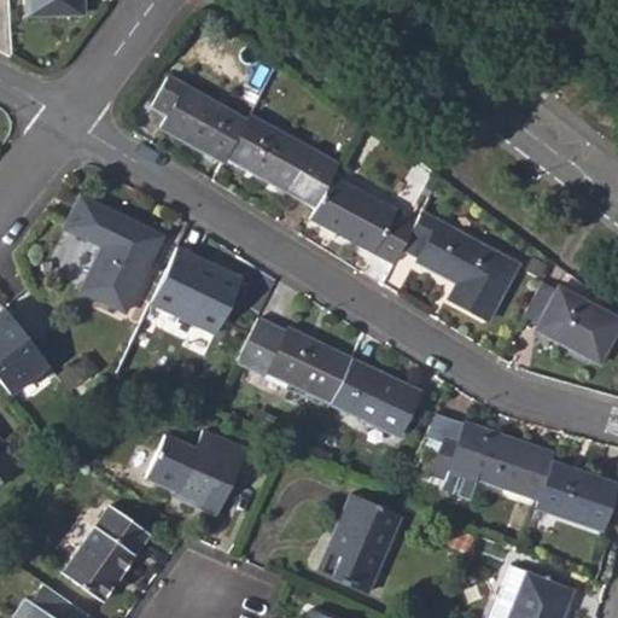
[(27,0),(28,16),(76,16),(75,0),(27,0)]
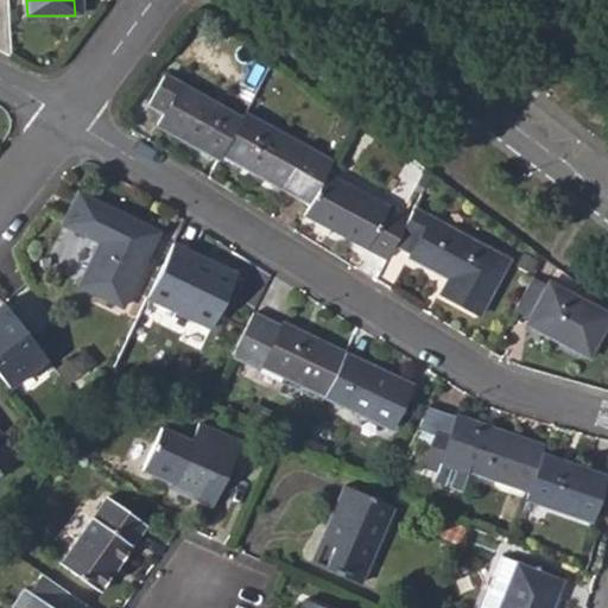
[(154,125),(216,159),(219,154),(239,119),(164,77),(149,105),(162,112),(154,125)]
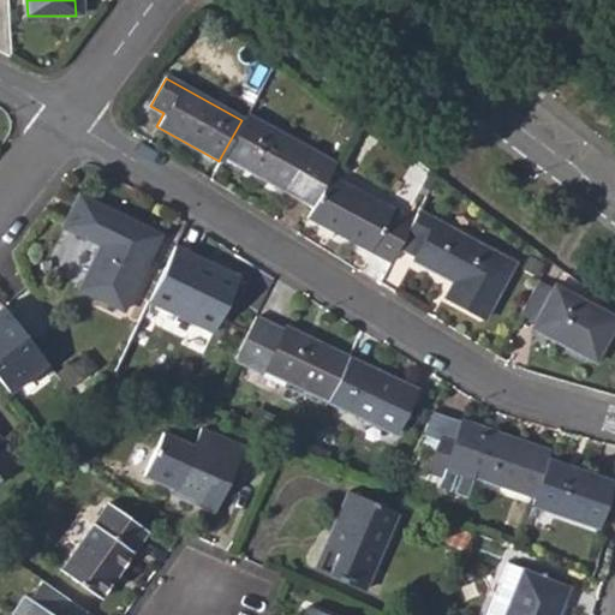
[(221,156),(312,208),(330,175),(336,165),(245,115),(242,120),(221,156)]
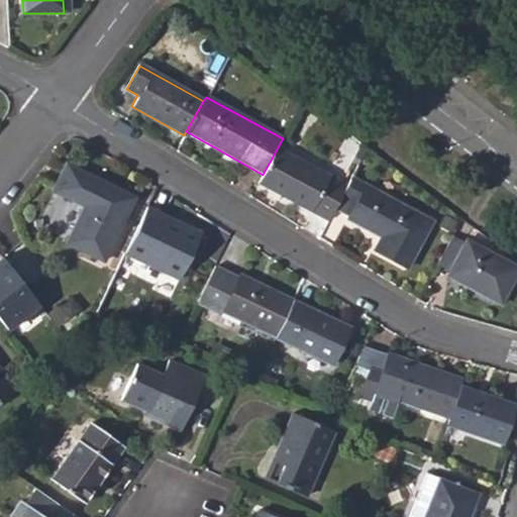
[(257,184),(326,221),(327,218),(334,207),(346,184),(278,147),(263,175),(257,184)]
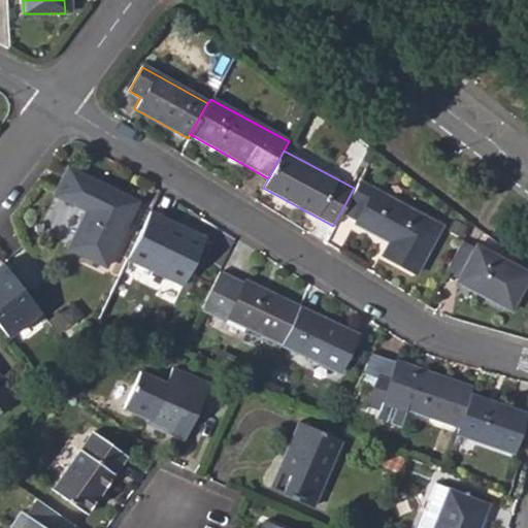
[(69,251),(104,268),(132,213),(113,203),(117,196),(68,172),(56,197),(88,212),(69,251)]
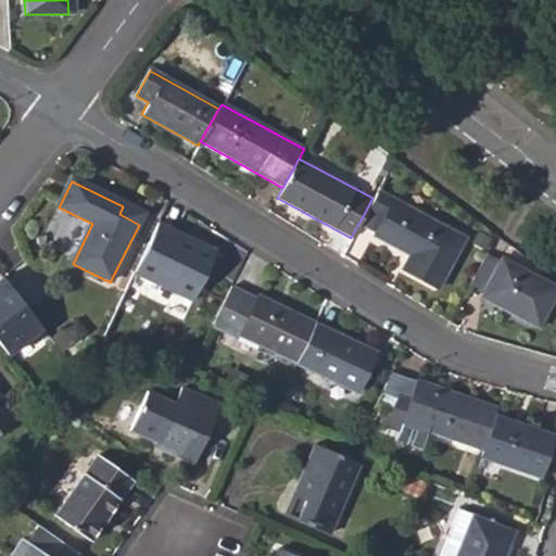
[(373,198),(359,223),(375,230),(373,234),(400,248),(402,244),(414,251),(404,272),(434,290),(462,240),(376,192),(373,198)]
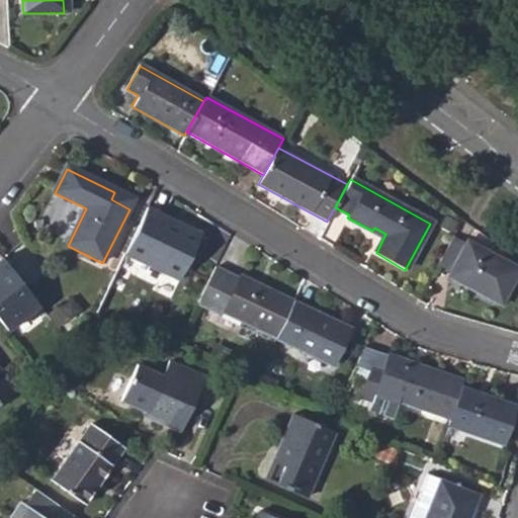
[(343,227),(347,218),(349,214),(335,207),(328,219),(343,227)]
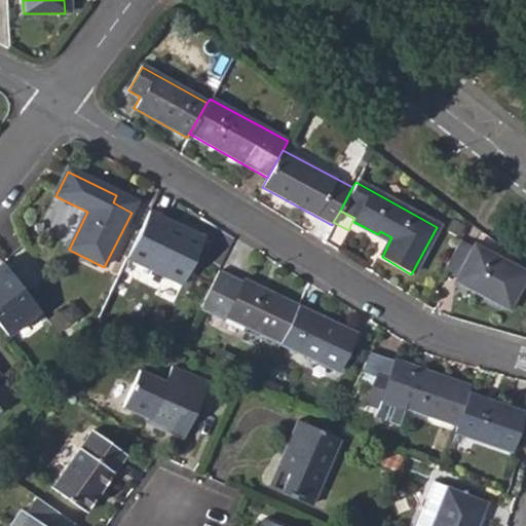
[(127,259),(184,287),(207,240),(150,214),(127,259)]
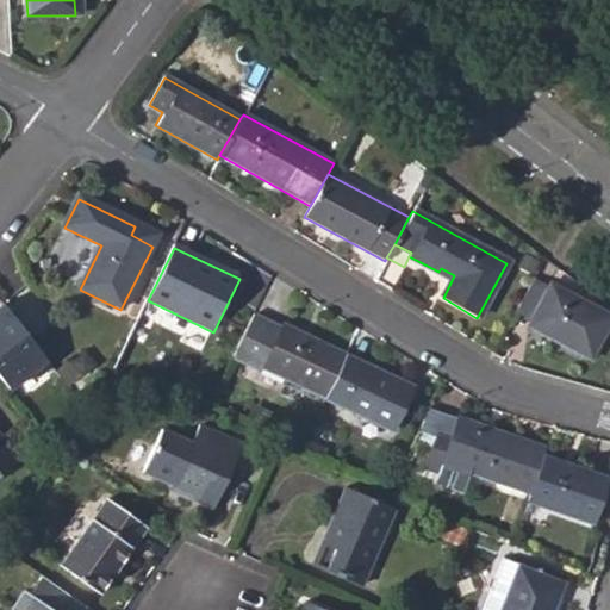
[(533,281),(515,315),(531,324),(549,291),(533,281)]
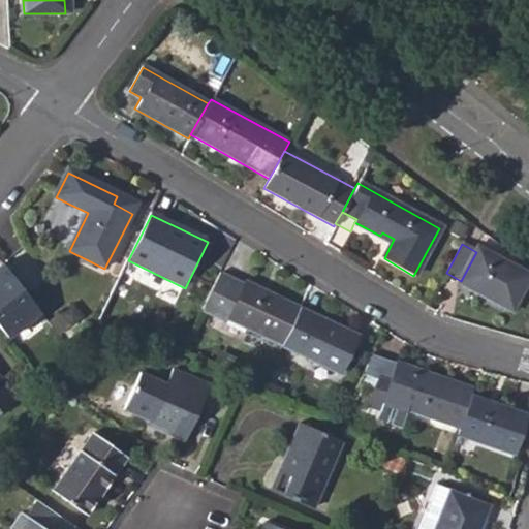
[(461,281),(512,312),(528,281),(528,274),(478,248),(476,252),(461,281)]
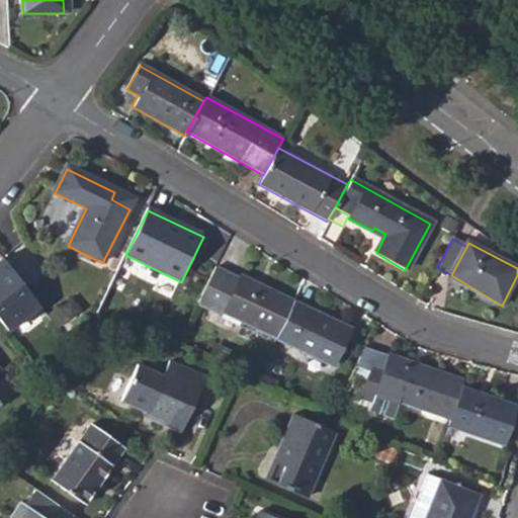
[(0,322),(8,333),(39,307),(1,260),(0,261),(0,322)]
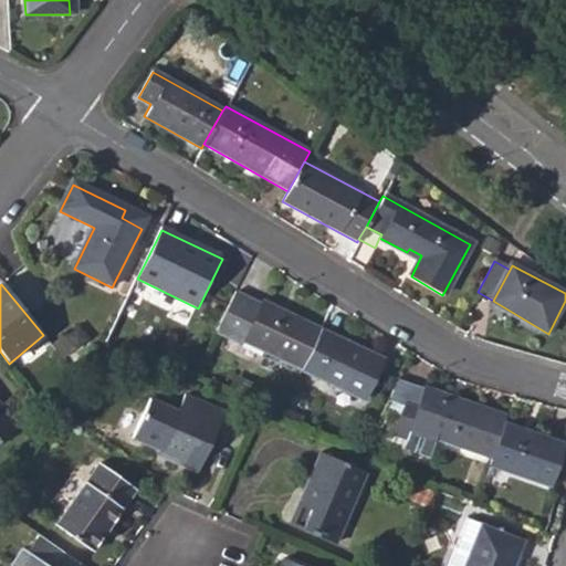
[(239,355),(257,364),(262,353),(301,371),(321,332),(261,303),(260,306),(236,294),(216,334),(242,347),(239,355)]
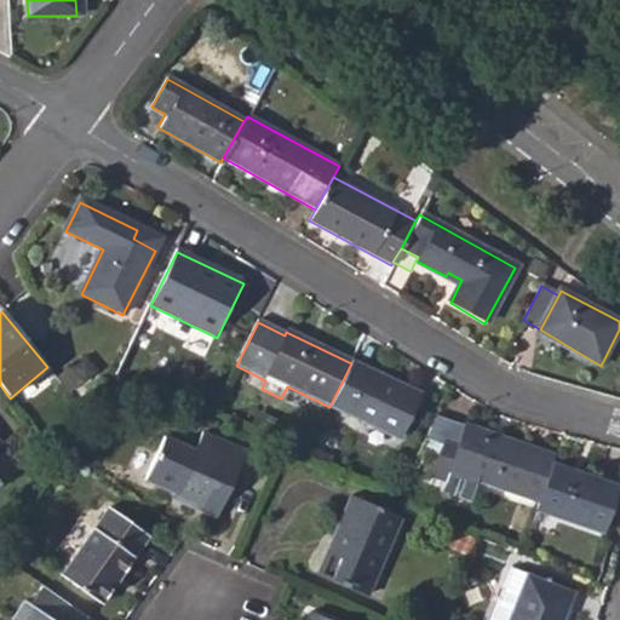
[(329,408),(400,442),(422,397),(351,363),(329,407),(329,408)]
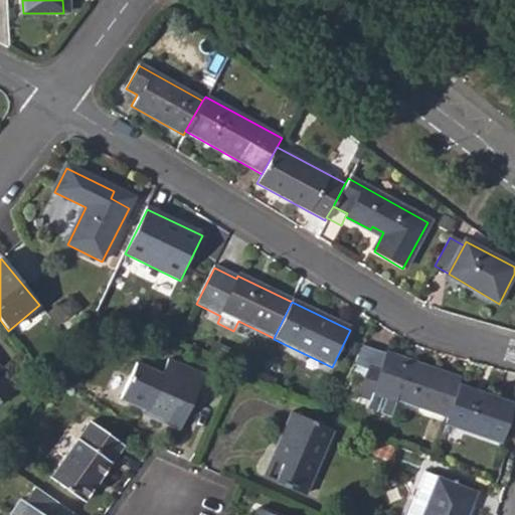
[(379,374),(386,354),(363,345),(354,365),(379,374)]
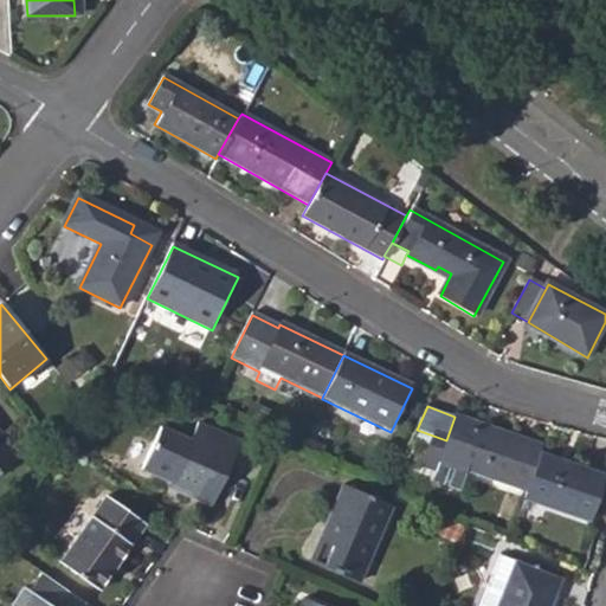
[(440,461),(479,475),(526,491),(539,455),(541,447),(455,417),(446,440),(432,436),(419,465),(436,471),(440,461)]
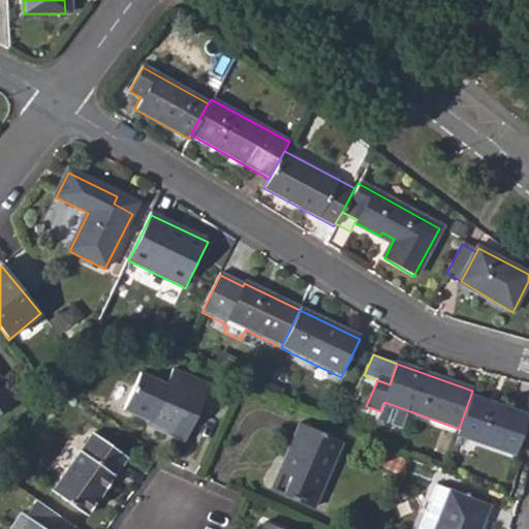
[(156,431),(185,443),(210,386),(174,371),(166,386),(138,374),(123,411),(151,423),(152,418),(160,423),(156,431)]
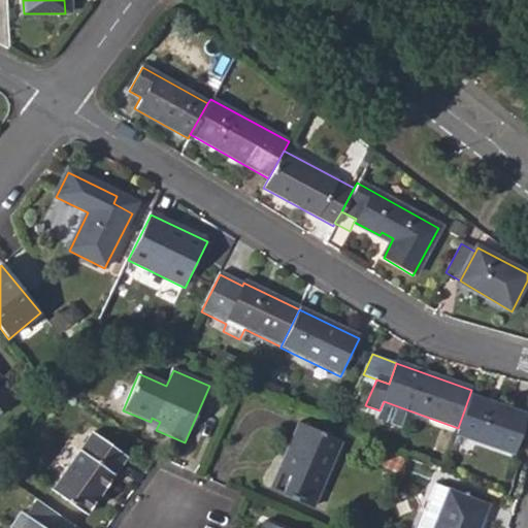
[(0,409),(13,401),(0,383),(0,409)]
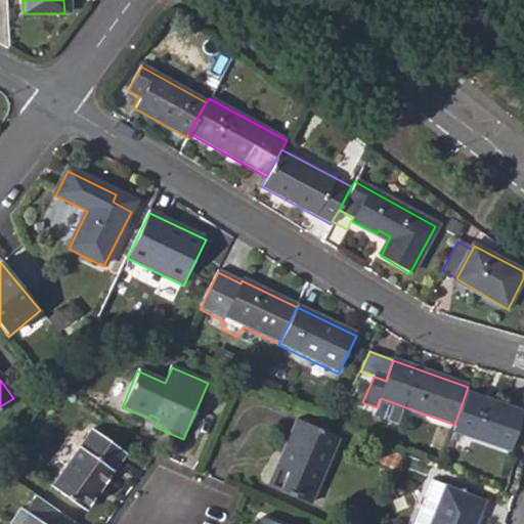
[(452,431),(511,452),(523,412),(466,393),(454,425),(452,431)]
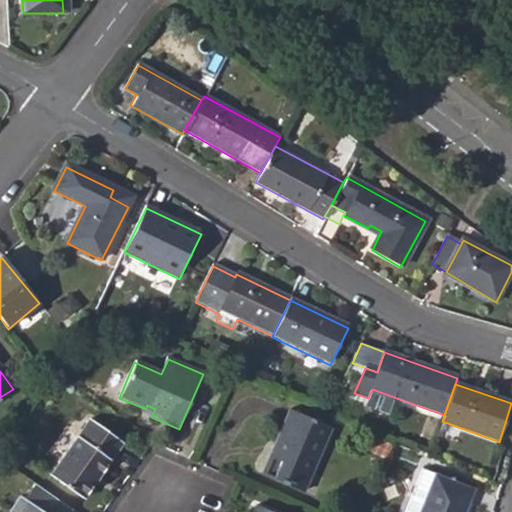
[(402,410),(405,401),(372,389),(368,398),(365,407),(389,416),(392,407),(402,410)]
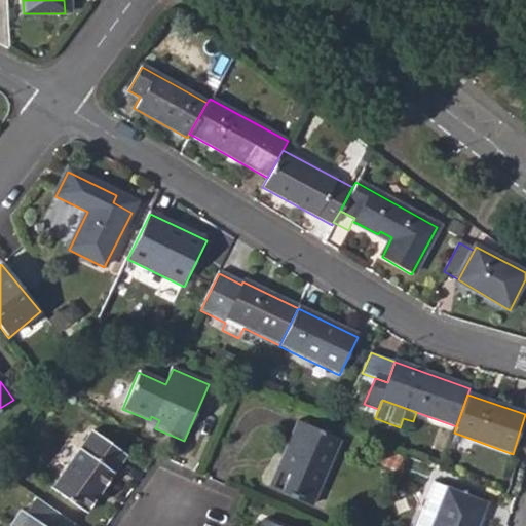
[(271,489),(310,506),(339,440),(297,422),(283,453),(286,455),(271,489)]
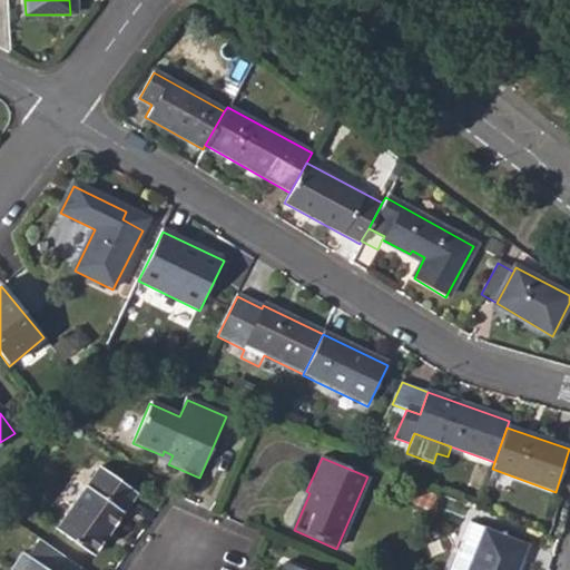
[(56,529),(92,556),(136,493),(99,468),(56,529)]
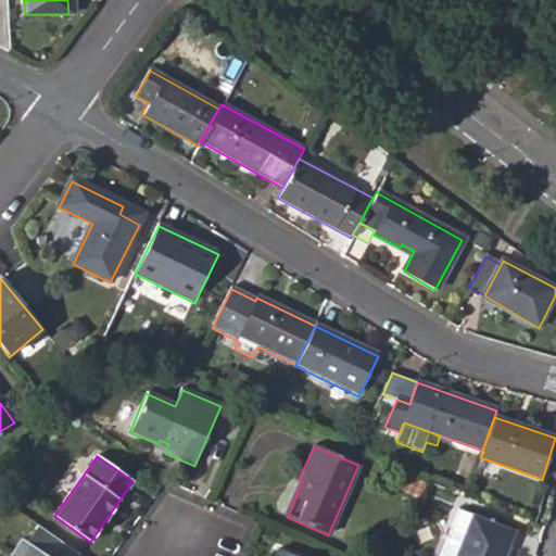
[(456,555),(472,516),(457,512),(452,527),(454,528),(449,542),(446,542),(440,555),(456,555)]
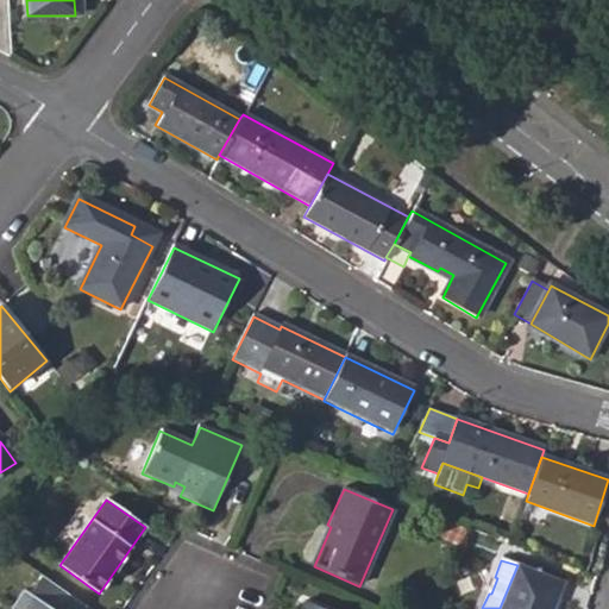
[(500,608),(553,608),(563,584),(518,565),(500,608)]
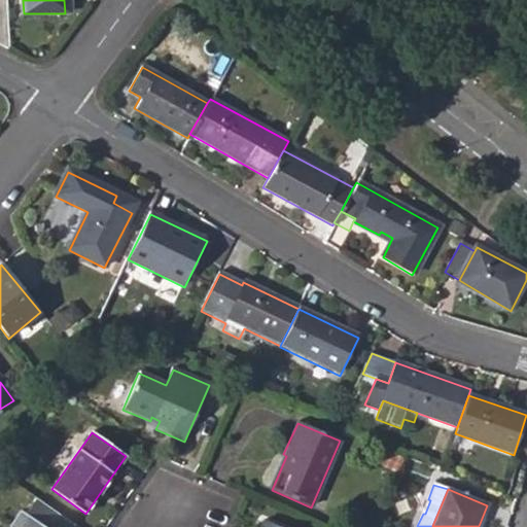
[(73,526),(75,526),(36,498),(26,514),(22,511),(9,526),(73,526)]
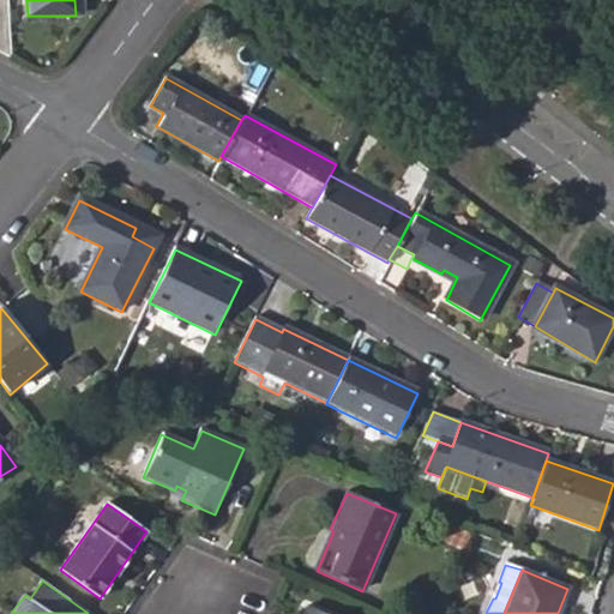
All buildings are outlined.
